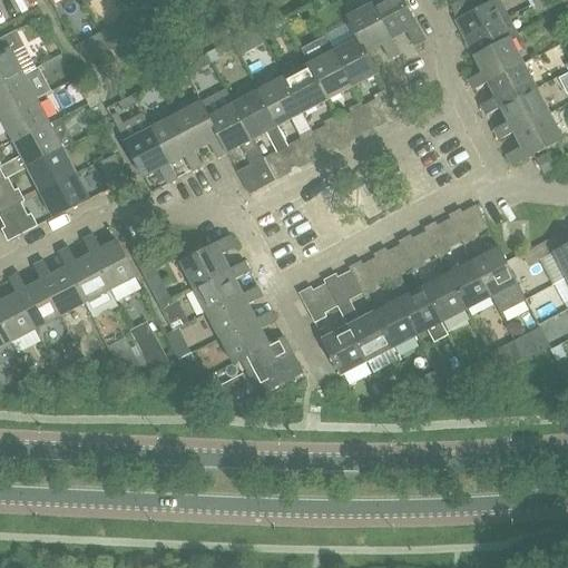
[(376,0),(372,2),(391,38),(405,30),(413,45),(424,39),(403,0),(376,0)]
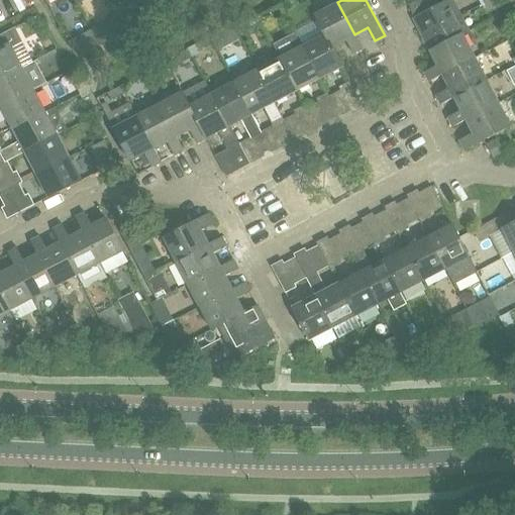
[(414,0),(409,3),(413,17),(421,33),(459,13),(451,0),(414,0)]
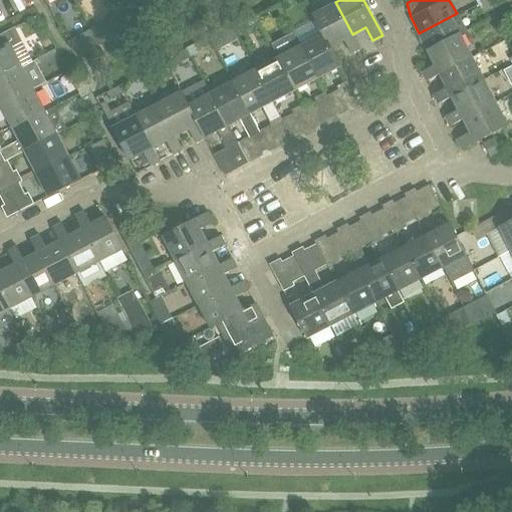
[(493,7),(489,0),(480,0),(477,2),(483,13),(493,7)]
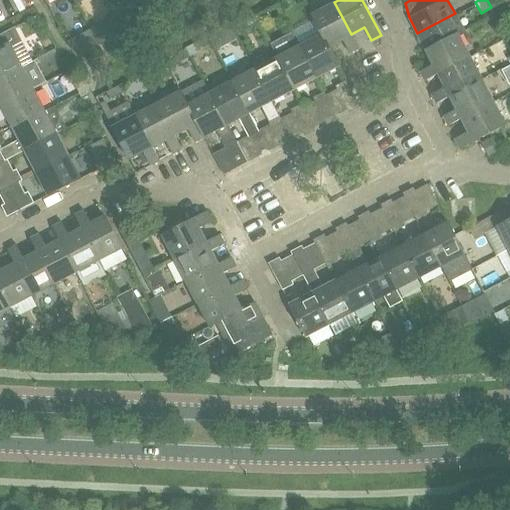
[(358,47),(351,34),(334,2),(311,14),(321,33),(328,45),(342,38),(349,52),(358,47)]
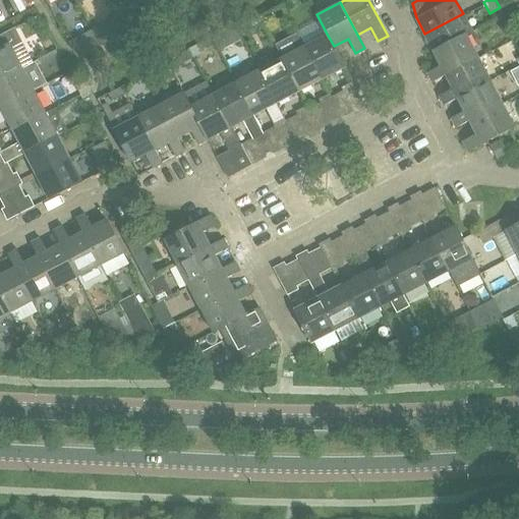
[(424,34),(433,49),(466,34),(472,32),(463,13),(424,34)]
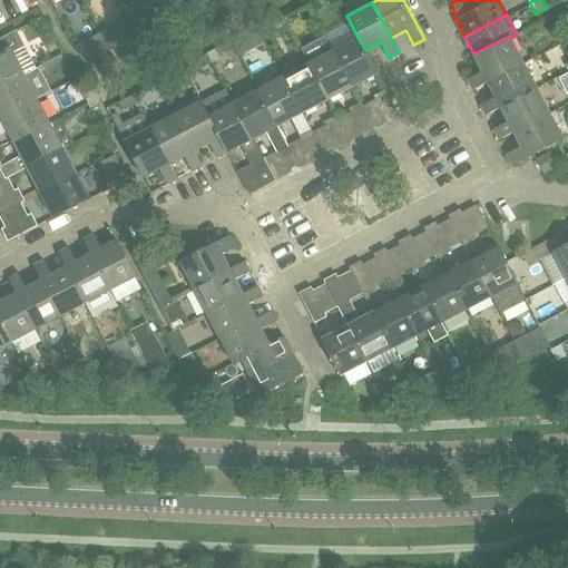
[(270,22),(258,28),(265,40),(272,36),(273,25),(270,22)]
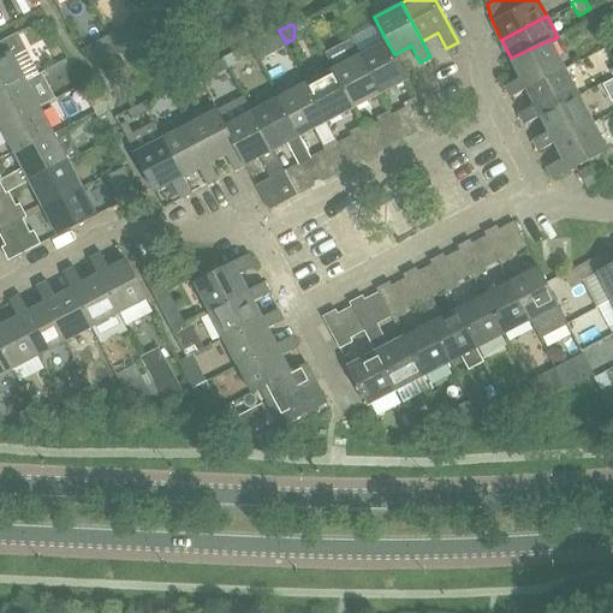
[(0,91),(25,78),(12,52),(22,47),(15,33),(0,40),(0,91)]
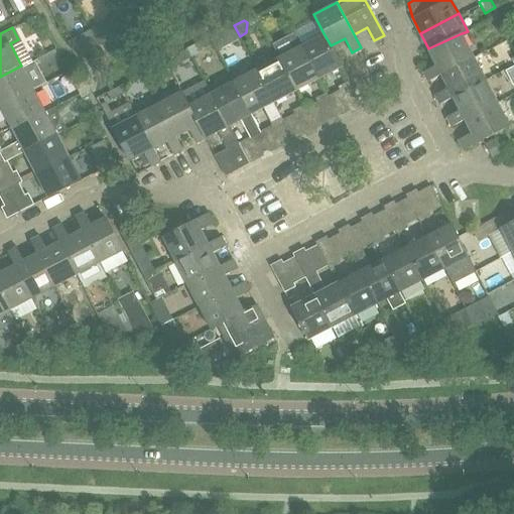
[(324,33),(300,45),(317,79),(342,66),(331,45),(324,33)]
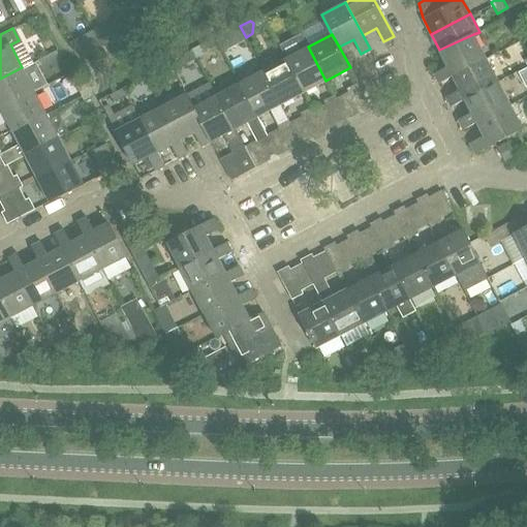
[(473,34),(439,50),(447,65),(433,72),(438,83),(453,75),(486,57),(473,34)]
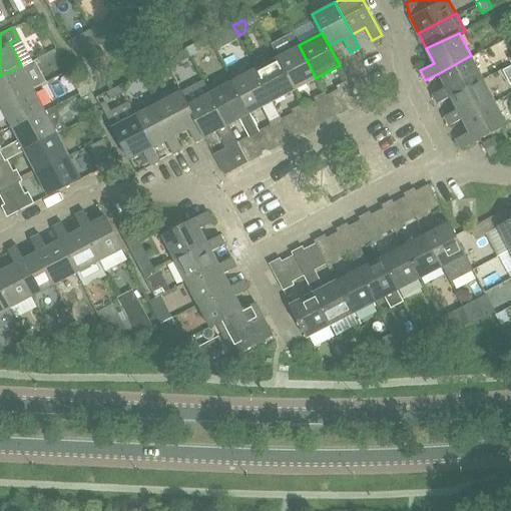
[(196,45),(187,49),(188,51),(192,58),(200,53),(196,45)]
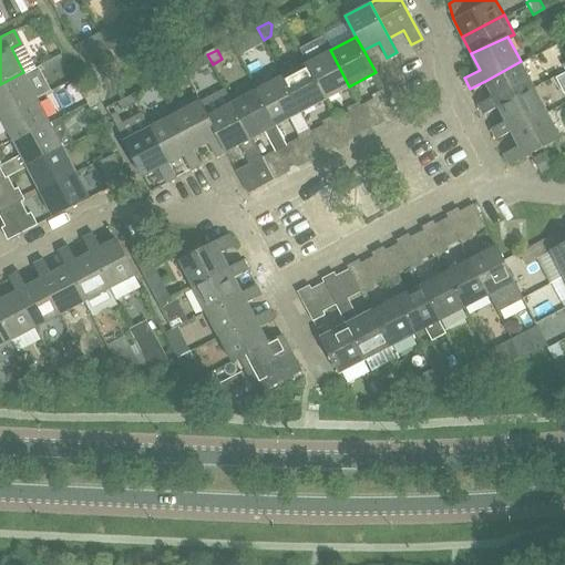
[(349,86),(330,50),(306,63),(325,99),(349,86)]
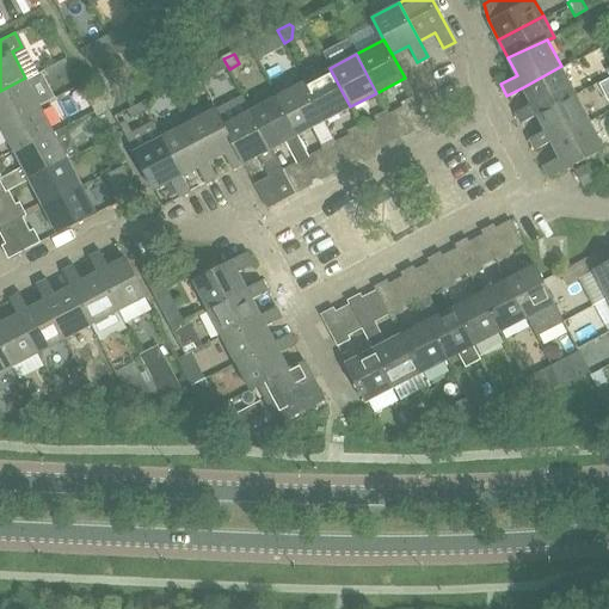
[(229,69),(225,61),(210,67),(215,77),(229,69)]
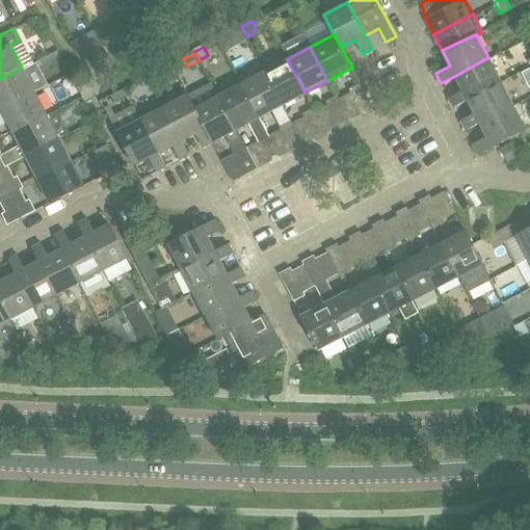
[(501,81),(488,57),(455,76),(462,89),(448,97),(453,107),(468,99),(501,81)]
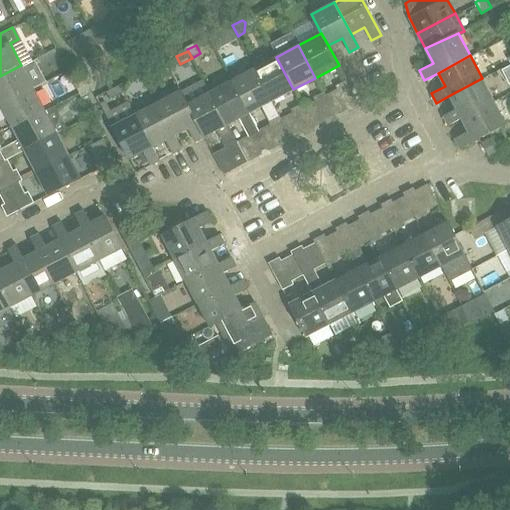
[(276,57),(254,69),(271,101),(293,89),(276,57)]
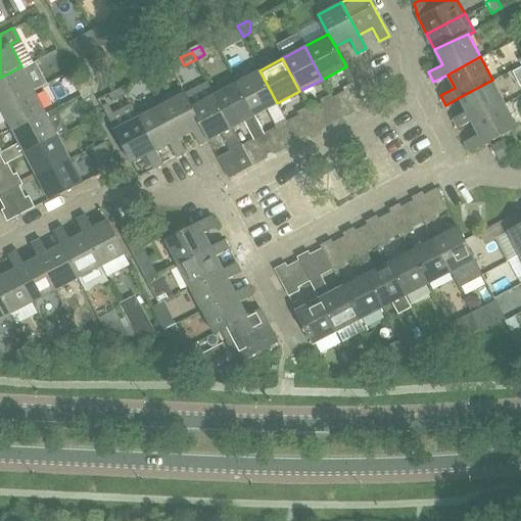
[(34,89),(21,66),(0,78),(0,106),(34,89)]
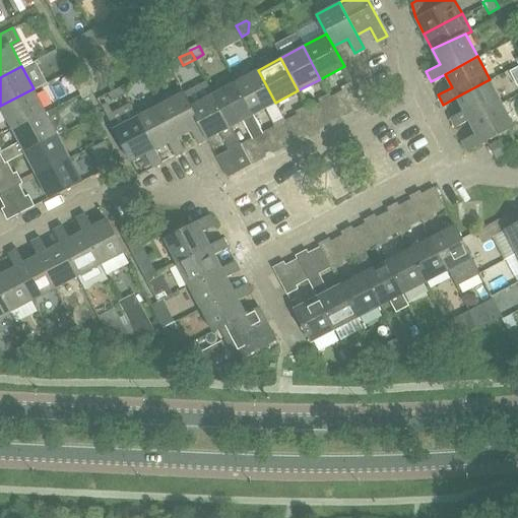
[(516,84),(517,82),(517,66),(509,70),(516,84)]
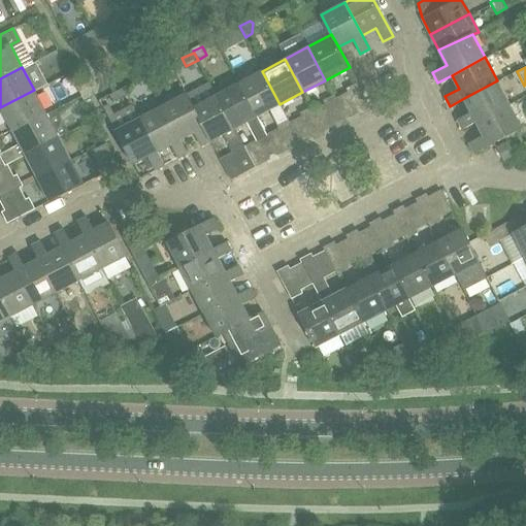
[(262,71),(239,83),(256,117),(280,104),(262,71)]
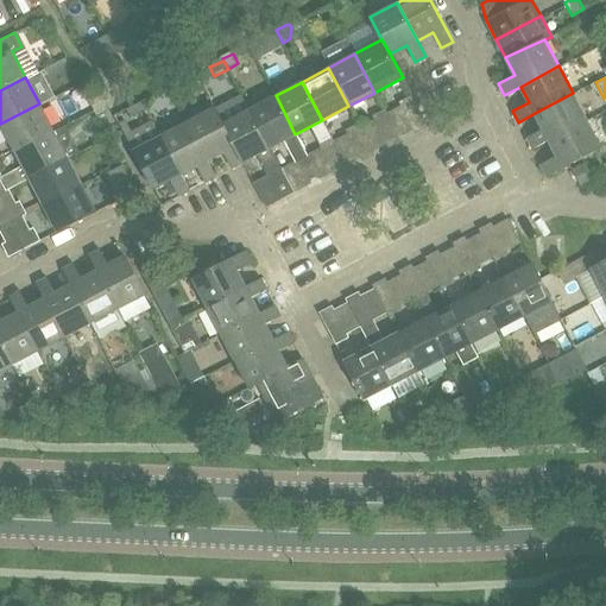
[(586,119),(573,93),(535,113),(543,128),(526,137),(532,147),(548,139),(586,119)]
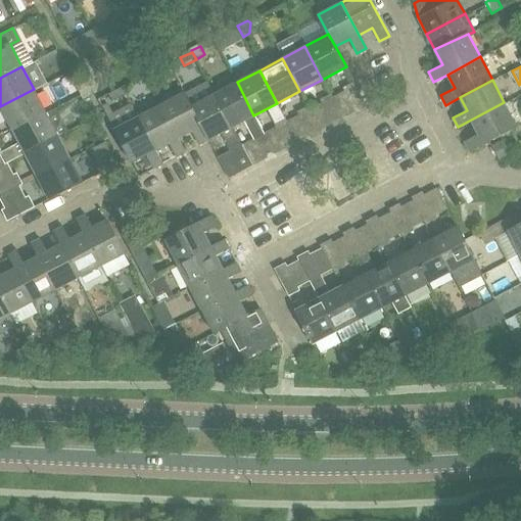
[(220,133),(229,150),(238,168),(248,162),(240,145),(231,128),(214,94),(206,81),(184,92),(191,106),(207,139),(220,133)]
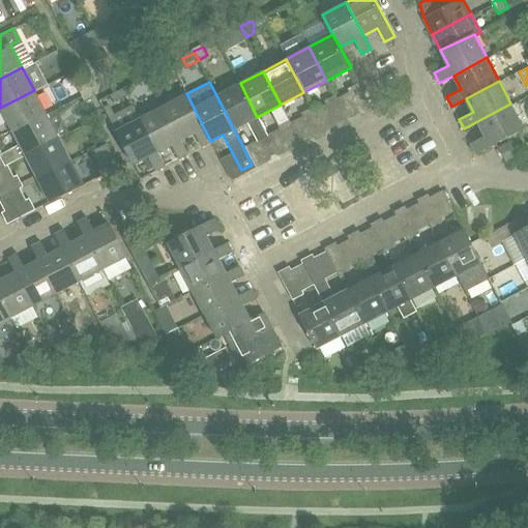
[(240,83),(216,95),(234,129),(245,123),(264,158),(275,152),(257,117),(240,83)]
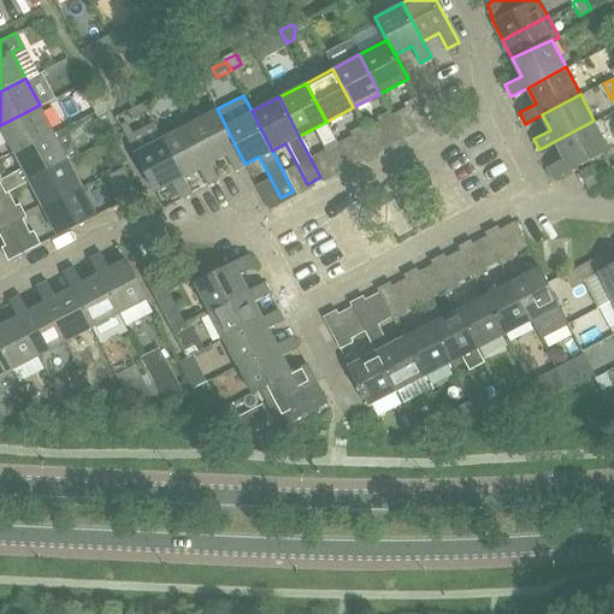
[(415,127),(429,119),(417,96),(403,102),(415,127)]
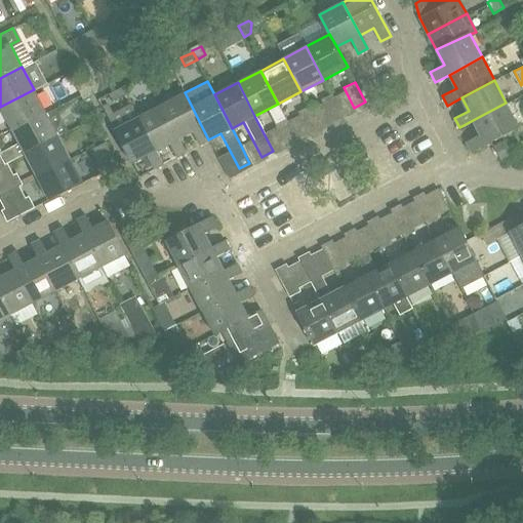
[(124,94),(121,88),(109,94),(112,101),(124,94)]
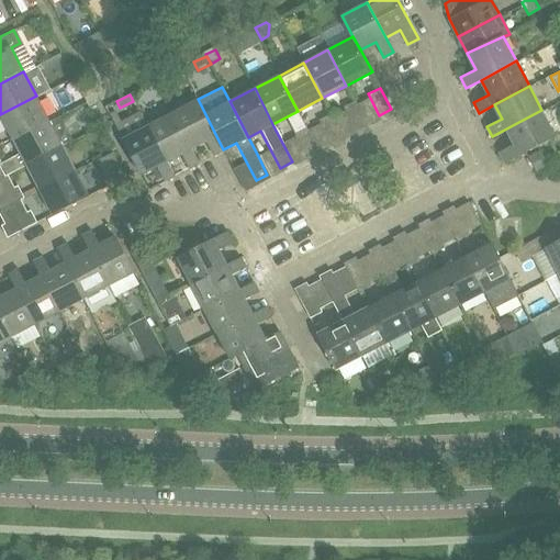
[(49,120),(36,96),(0,114),(13,140),(49,120)]
